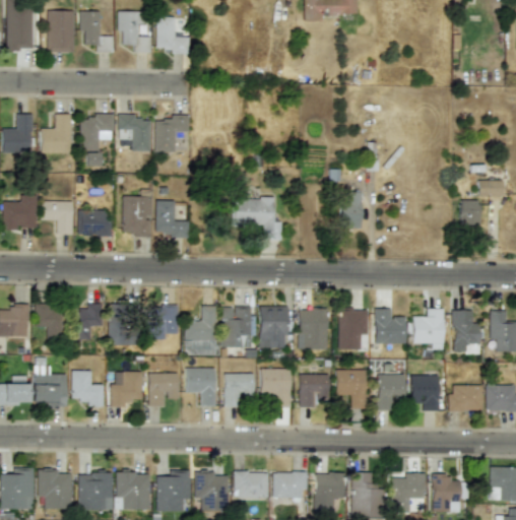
[(357,0),(304,0),(305,21),(322,21),(322,14),(358,14),(357,0)]
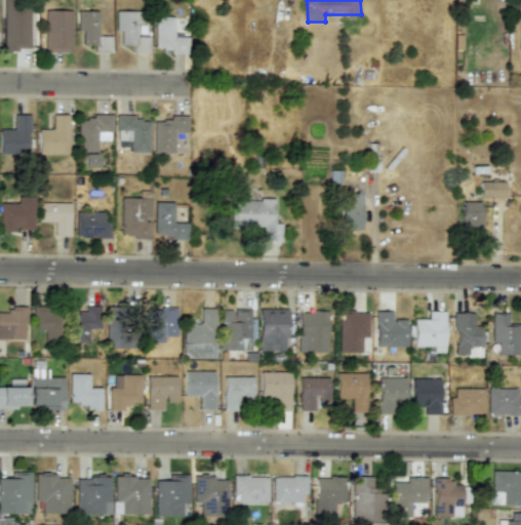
[(6,52),(21,52),(21,48),(33,48),(33,6),(6,5),(6,52)]
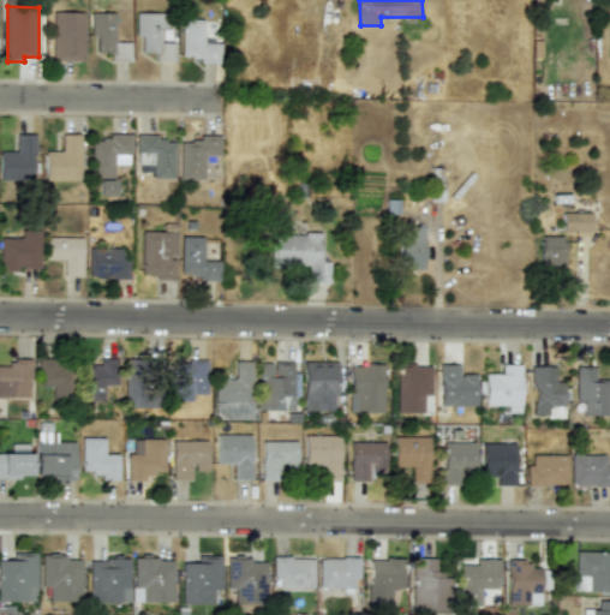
[(55,61),(88,61),(88,12),(57,12),(55,61)]
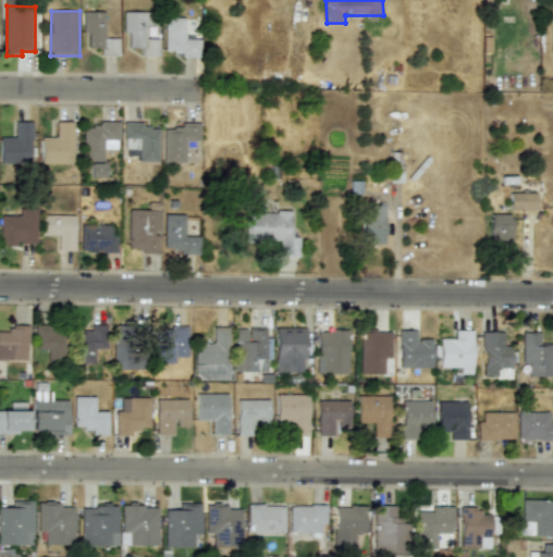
[(108,11),(85,12),(86,34),(89,34),(90,48),(103,48),(103,56),(122,56),(122,38),(108,38),(108,11)]
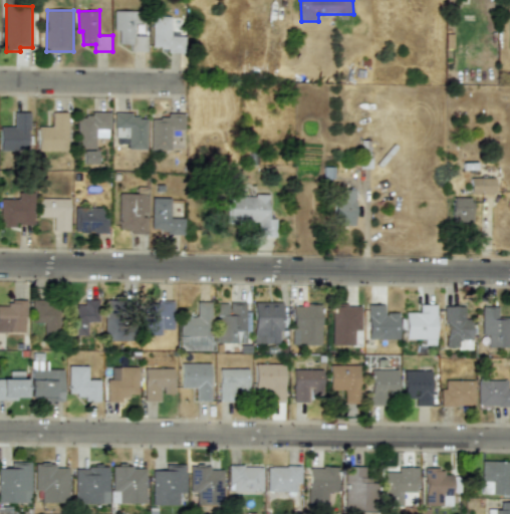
[(149,52),(150,36),(137,35),(138,11),(116,11),(116,30),(120,30),(120,44),(133,44),(133,51),(149,52)]
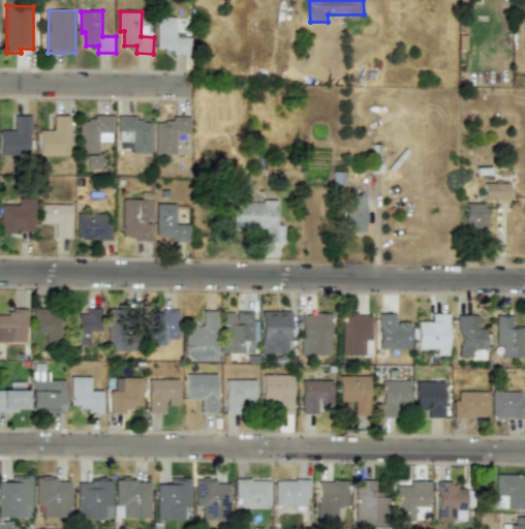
[(158,49),(175,50),(174,55),(189,55),(189,37),(178,37),(178,17),(159,17),(158,49)]
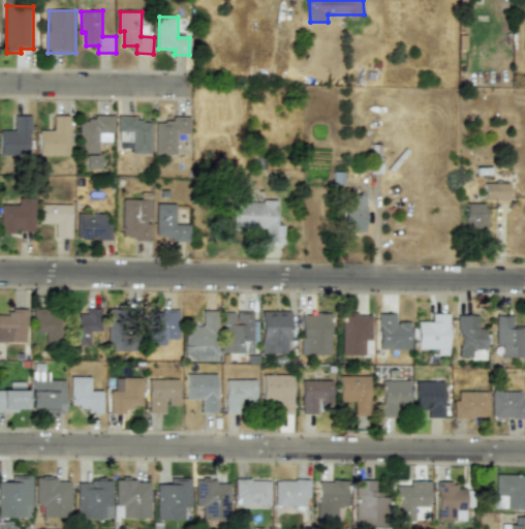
[(2,130),(2,154),(32,154),(31,116),(17,116),(17,130),(2,130)]
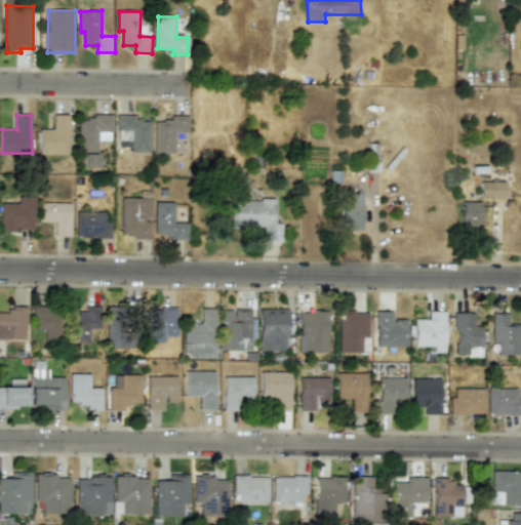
[(41,129),(41,155),(72,154),(72,115),(55,115),(55,129),(41,129)]
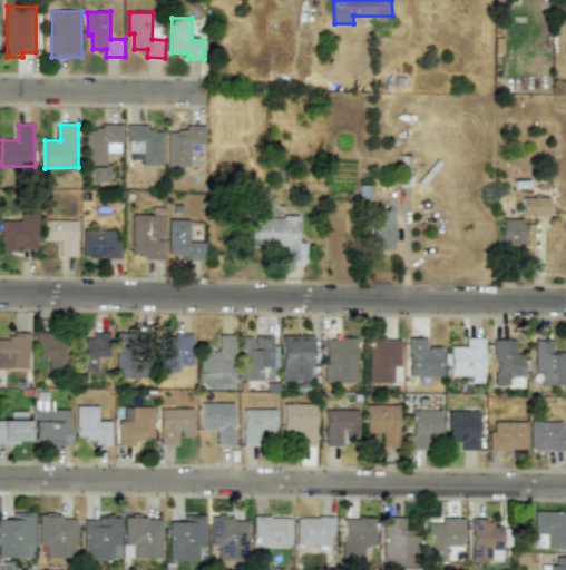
[(88,126),(87,165),(96,165),(96,183),(110,183),(110,153),(124,153),(124,127),(88,126)]
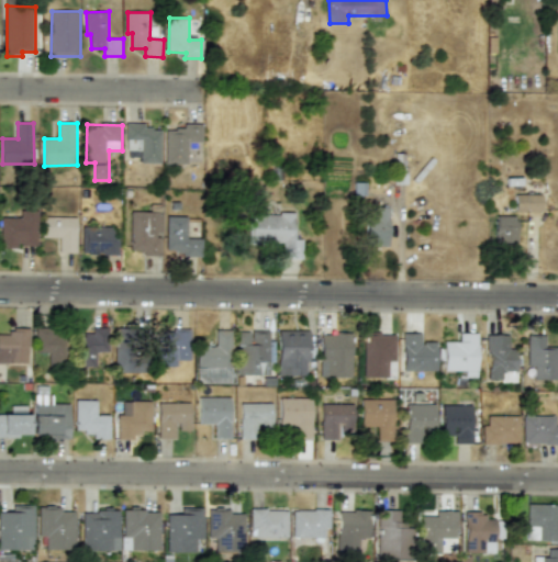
[(167,164),(189,164),(190,142),(204,143),(204,124),(185,124),(185,130),(168,130),(167,164)]
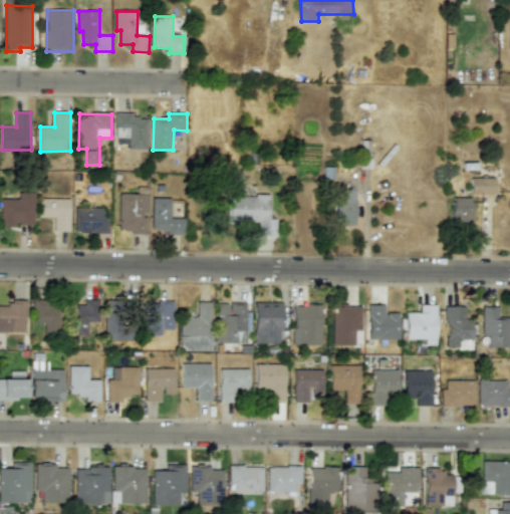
[(149,150),(149,115),(116,115),(116,138),(131,139),(131,150),(149,150)]
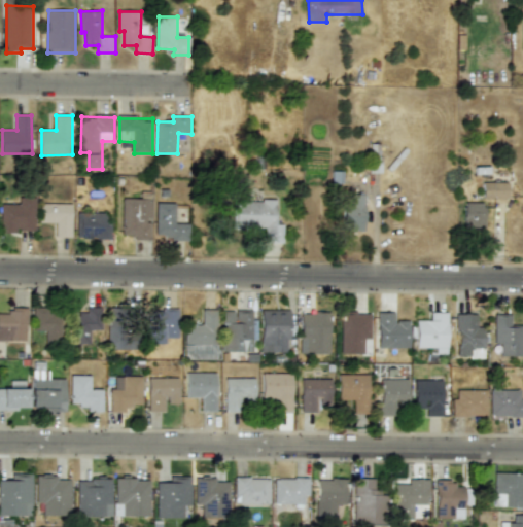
[(510,182),(485,182),(486,199),(510,199),(510,182)]
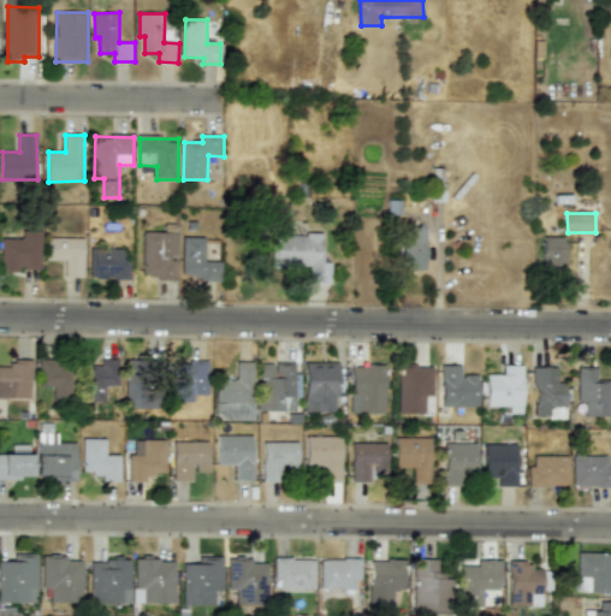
[(428,227),(404,226),(403,271),(427,272),(428,227)]
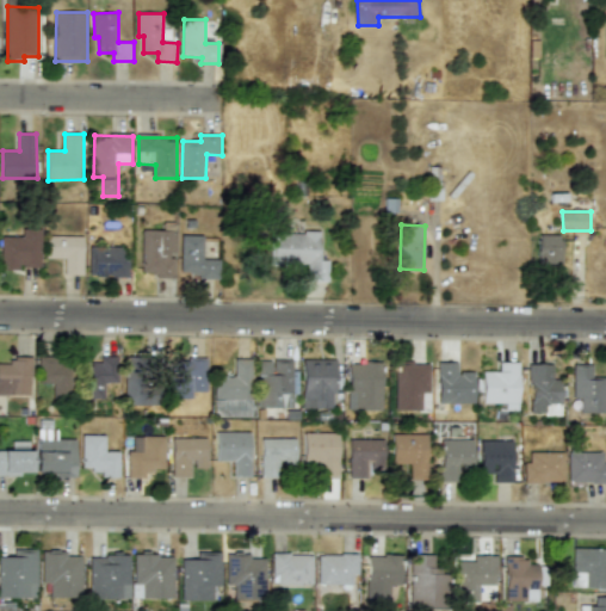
[(24,236),(2,236),(2,271),(23,271),(23,269),(43,269),(43,228),(24,228),(24,236)]
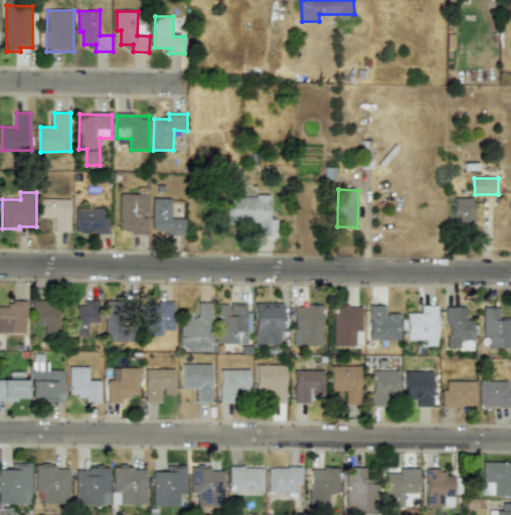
[(122,229),(133,229),(133,232),(149,232),(149,193),(121,194),(122,229)]
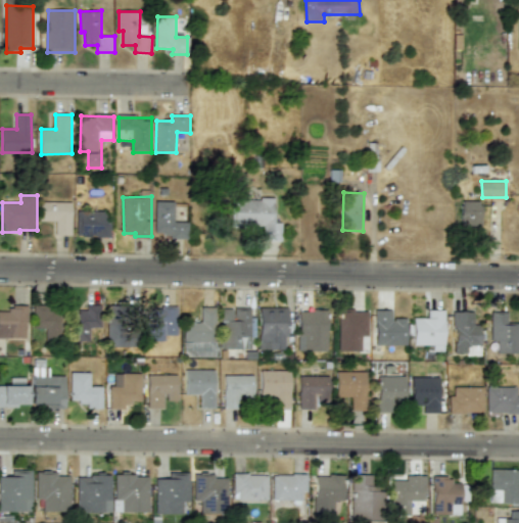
[(283,242),(284,222),(276,222),(276,199),(236,198),(236,225),(266,226),(266,241),(283,242)]
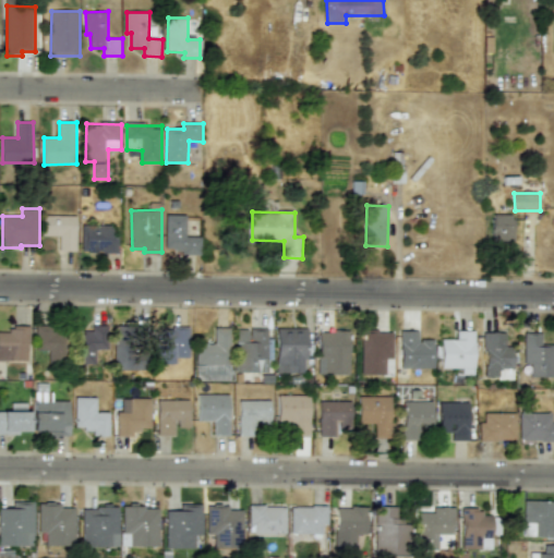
[(494,242),(516,242),(516,214),(494,214),(494,242)]
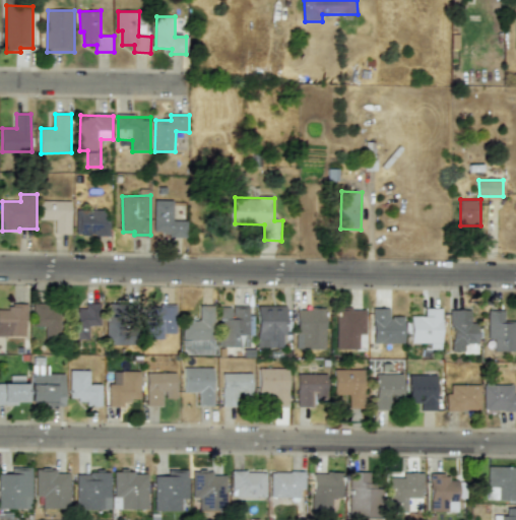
[(41,220),(57,220),(57,235),(72,235),(73,201),(42,200),(41,220)]
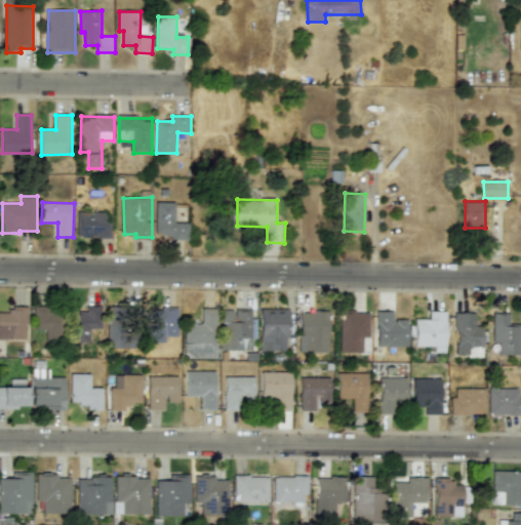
[(191,238),(191,223),(176,223),(176,202),(158,202),(157,238),(191,238)]
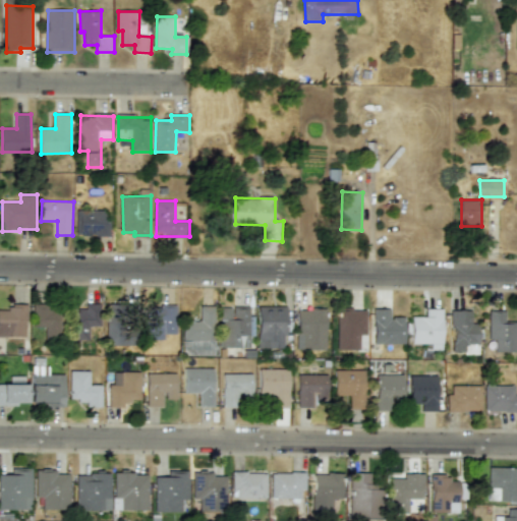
[(77,236),(110,237),(111,211),(78,211),(77,236)]
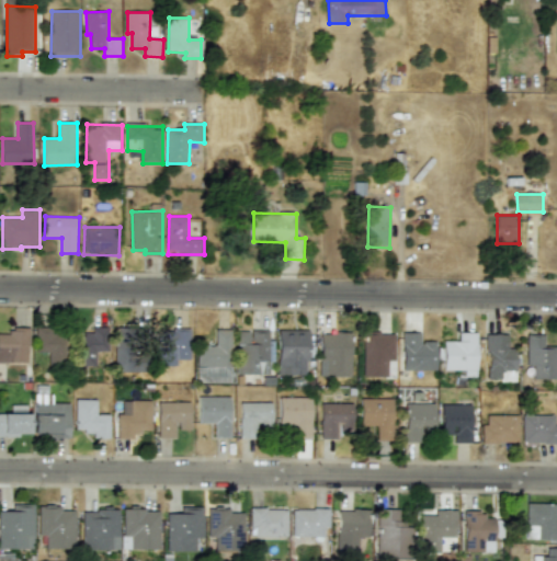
[(0,333),(0,363),(30,364),(31,328),(12,328),(12,334),(0,333)]
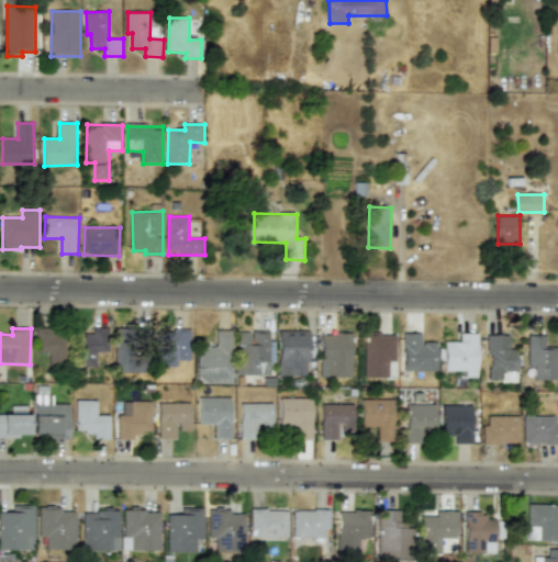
[(99,367),(98,352),(111,352),(111,328),(95,328),(95,335),(79,335),(80,367),(99,367)]
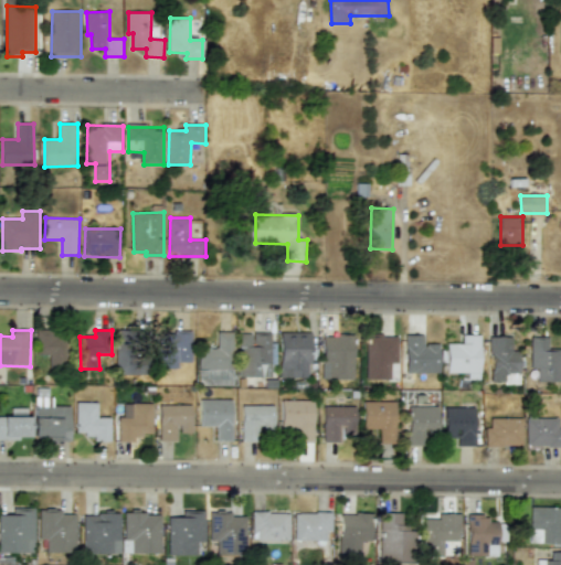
[(39,331),(39,354),(51,353),(51,365),(67,365),(67,331),(39,331)]
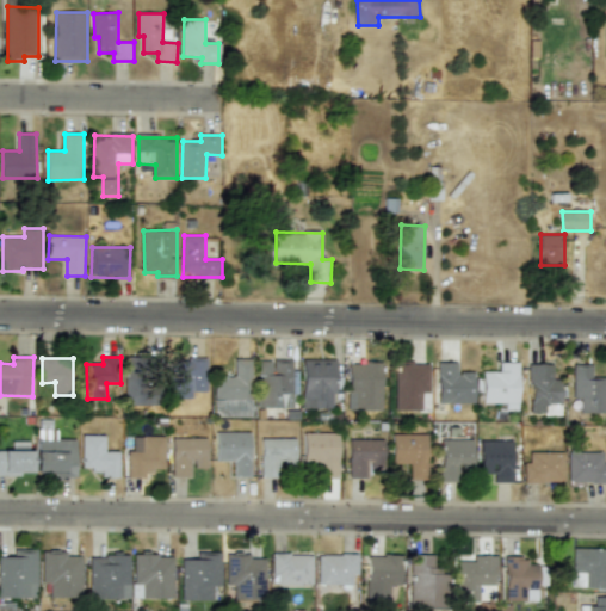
[(217,417),(255,415),(254,358),(236,359),(237,375),(216,376),(217,417)]
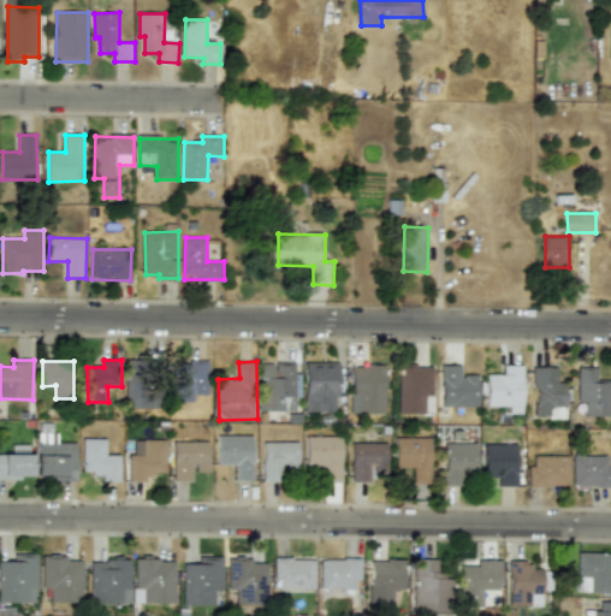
[(129,362),(128,409),(158,410),(159,362),(129,362)]
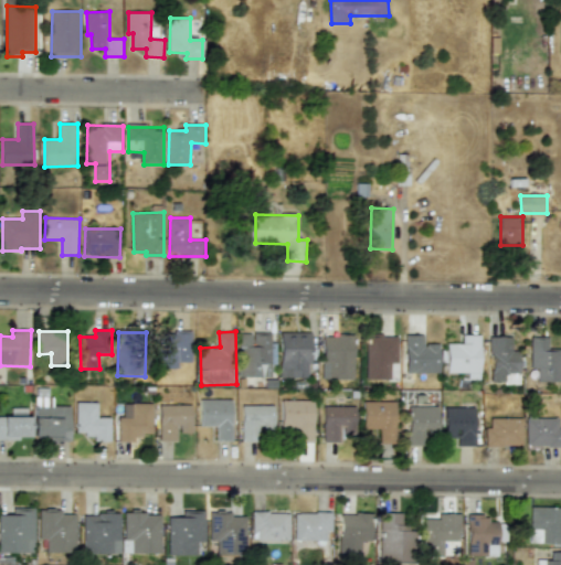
[(193,364),(193,332),(160,332),(159,370),(178,371),(178,363),(193,364)]
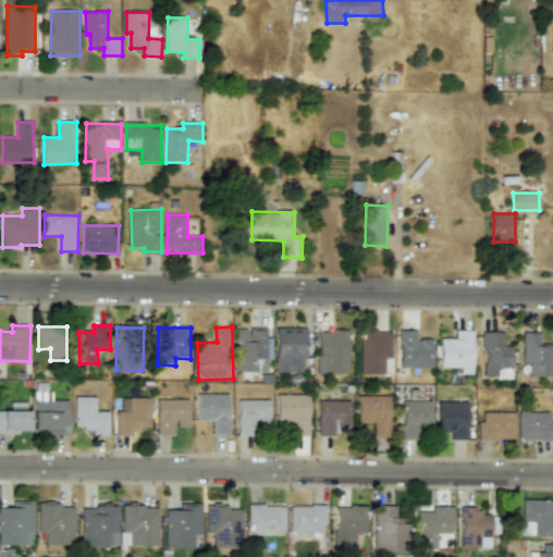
[(269,329),(238,327),(237,372),(268,373),(269,329)]
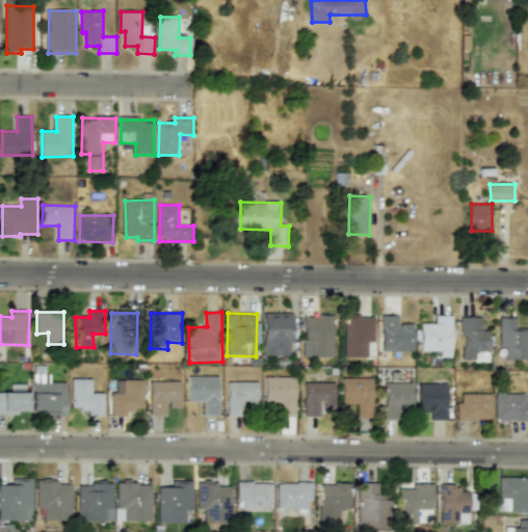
[(266,313),(266,356),(293,356),(294,313),(266,313)]
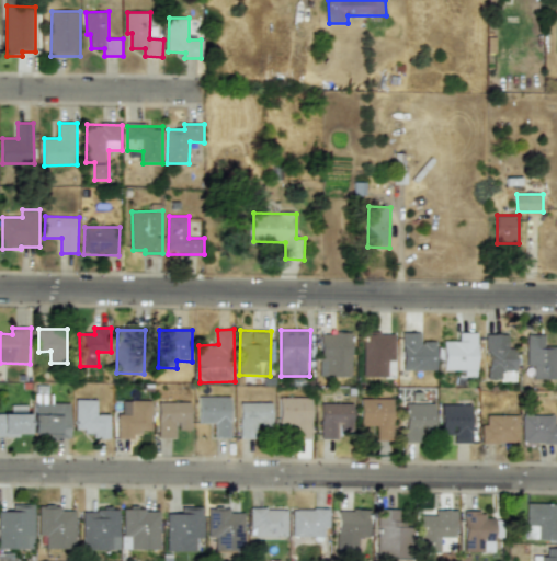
[(321,333),(322,379),(353,378),(353,332),(321,333)]
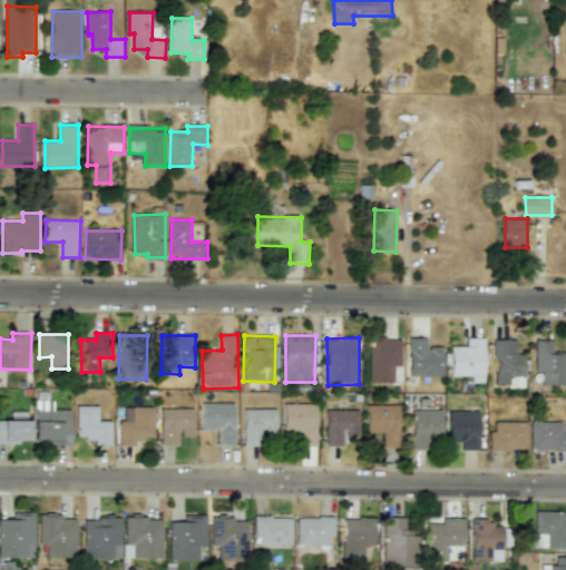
[(445,346),(430,347),(429,337),(411,338),(411,377),(446,376),(445,346)]
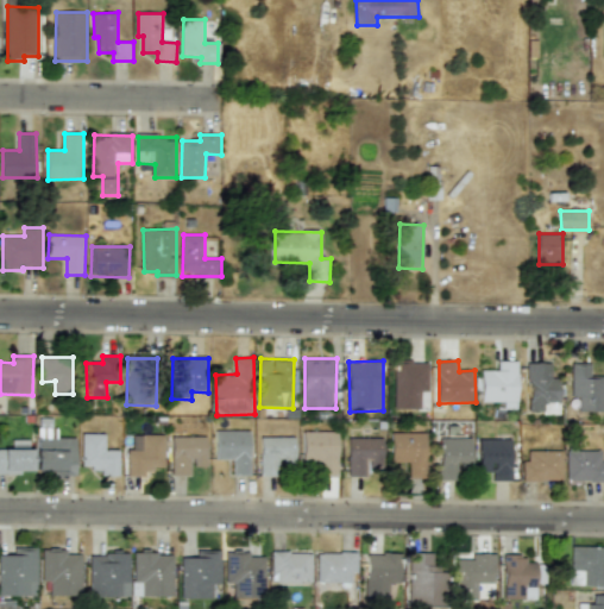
[(483,401),(520,401),(520,362),(501,360),(501,370),(484,370),(483,401)]
